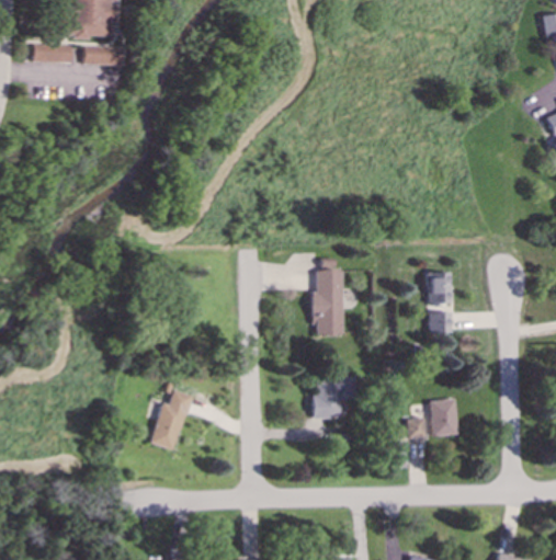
[(555,0),(553,0),(555,1),(555,13),(541,15),(545,37),(549,36),(555,40),(555,0)]
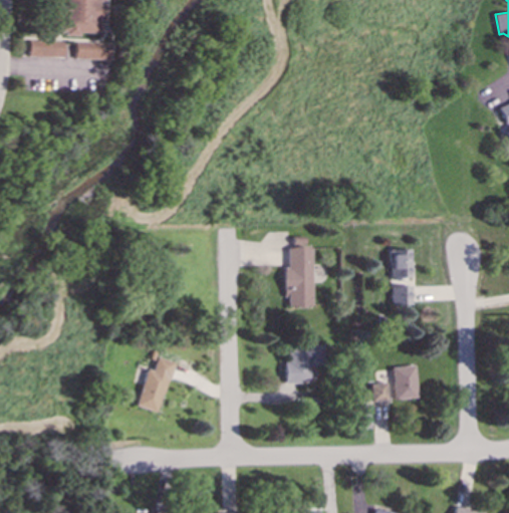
[(64,57),(65,40),(31,39),(30,56),(64,57)]
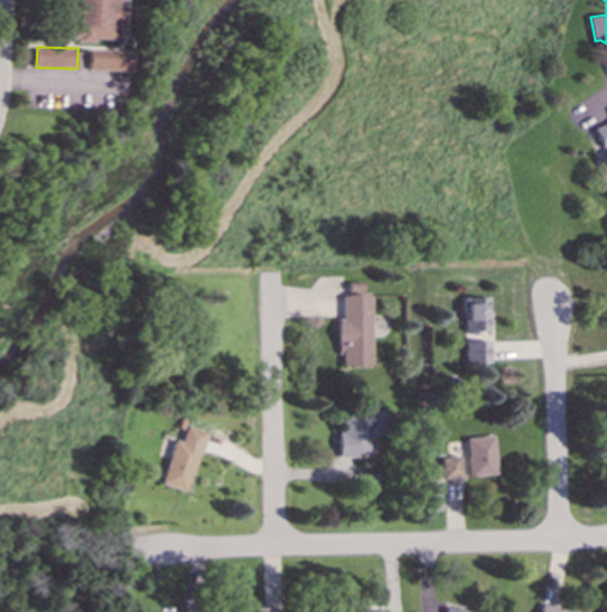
[(92,70),(134,71),(134,52),(92,50),(92,70)]
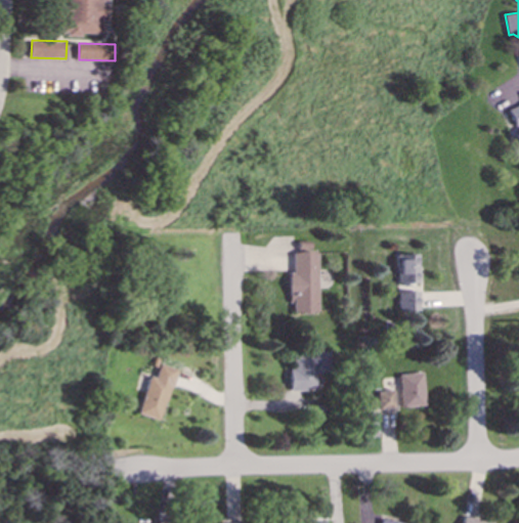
[(518,105),(510,110),(518,131),(518,146),(516,147),(518,153),(518,105)]
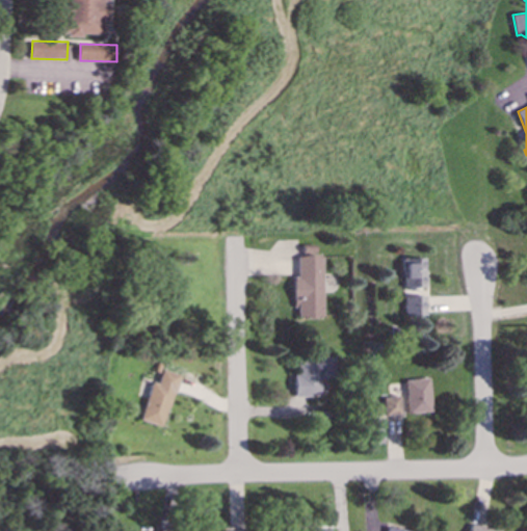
[(325,256),(317,256),(317,246),(306,247),(306,257),(297,257),(298,318),(326,317),(325,256)]
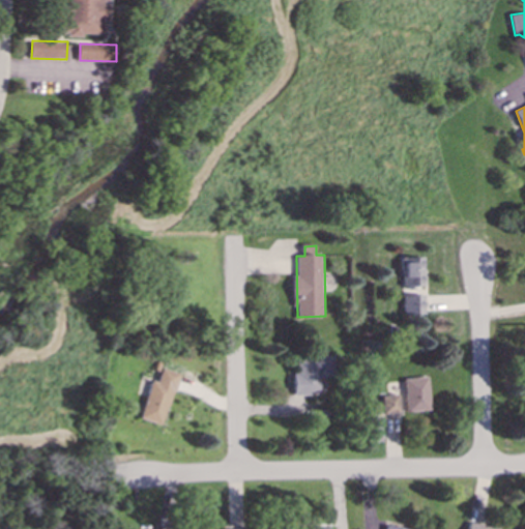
[(427,258),(406,257),(405,286),(426,287),(427,258)]
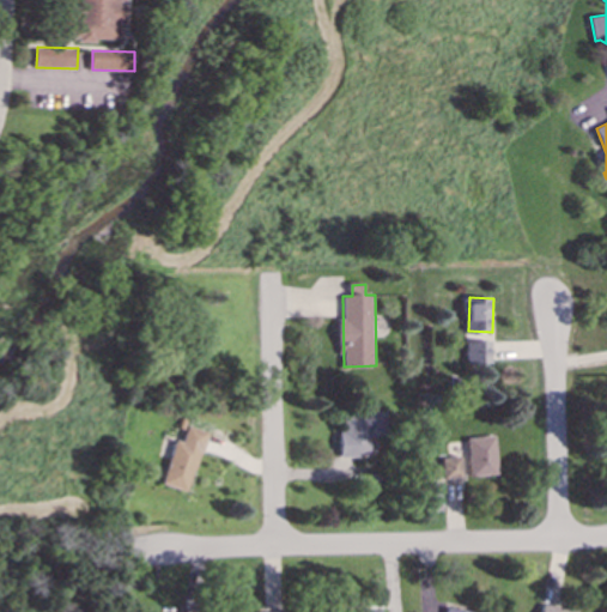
[(492,364),(493,341),(469,341),(469,363),(492,364)]
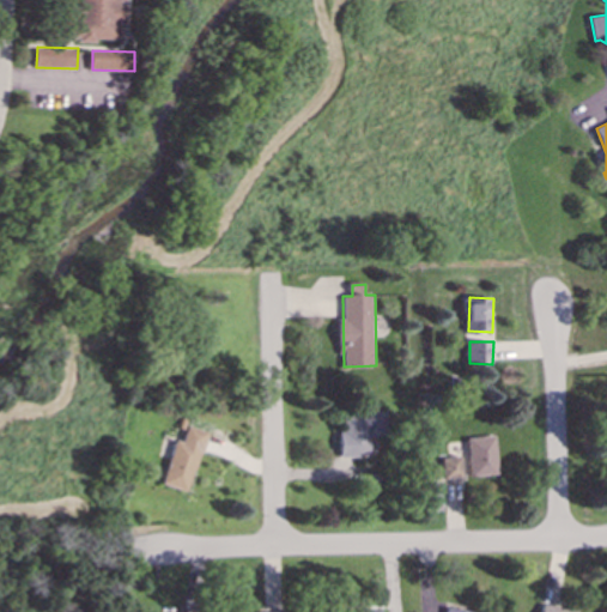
[(389,412),(346,412),(346,430),(343,430),(343,458),(374,458),(372,436),(389,436),(389,412)]
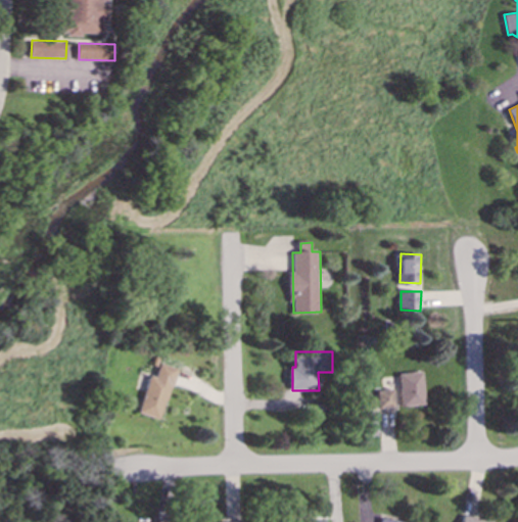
[(151,375),(140,413),(162,420),(178,368),(161,363),(157,377),(151,375)]
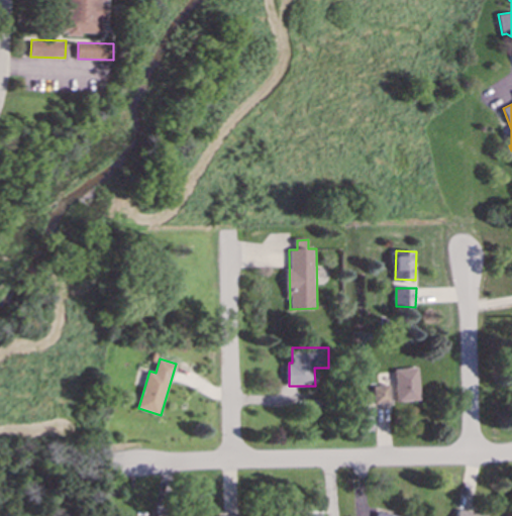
[(420,368),(396,369),(398,401),(421,401),(420,368)]
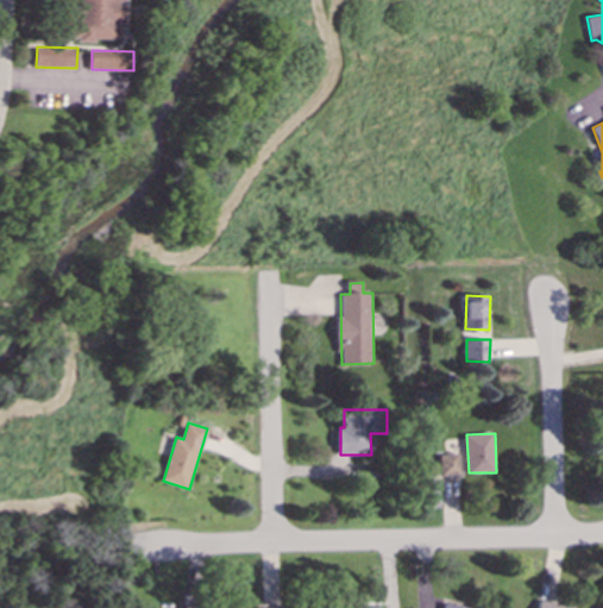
[(441,455),(444,476),(463,474),(460,453),(441,455)]
